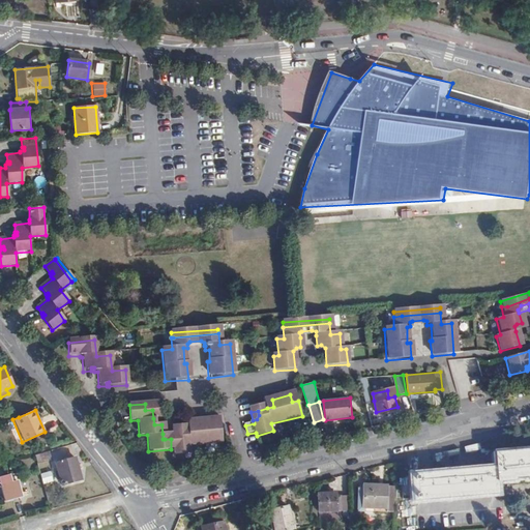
[(187,446),(219,443),(218,428),(213,428),(212,420),(193,421),(193,427),(189,430),(185,430),(176,431),(176,437),(175,439),(171,439),(171,449),(172,454),(187,453),(187,446)]
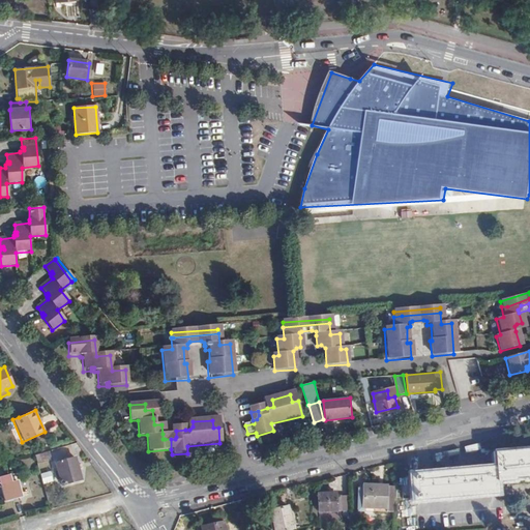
[(51,460),(49,450),(35,454),(38,464),(51,460)]
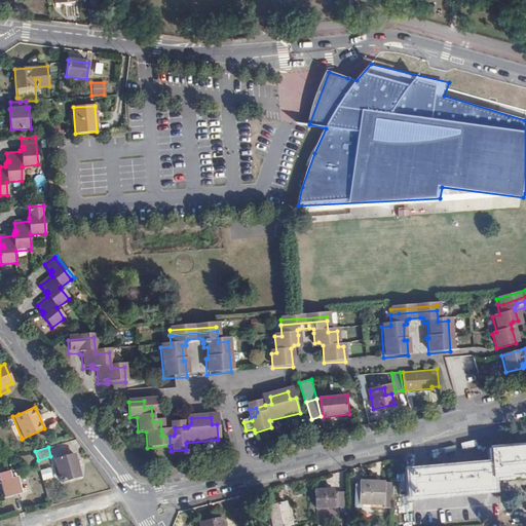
[(493,481),(525,478),(525,449),(490,452),(491,465),(408,472),(410,498),(493,492),(493,481)]
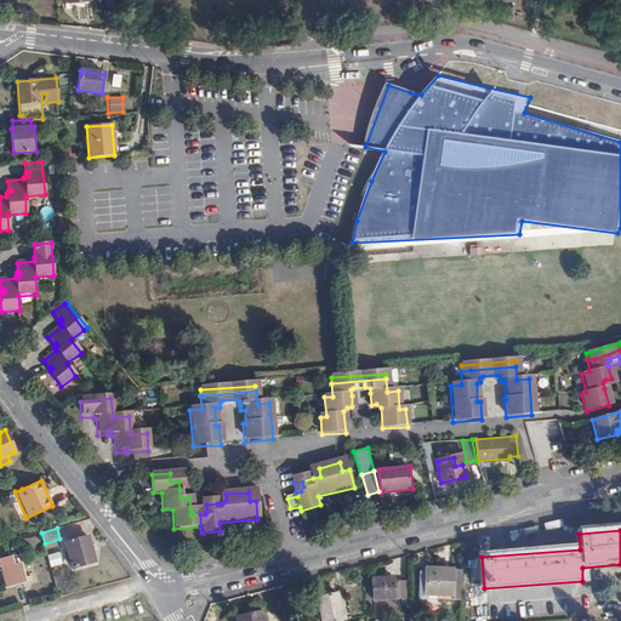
[(95,562),(87,536),(66,542),(68,553),(66,553),(67,560),(70,560),(73,568),(95,562)]
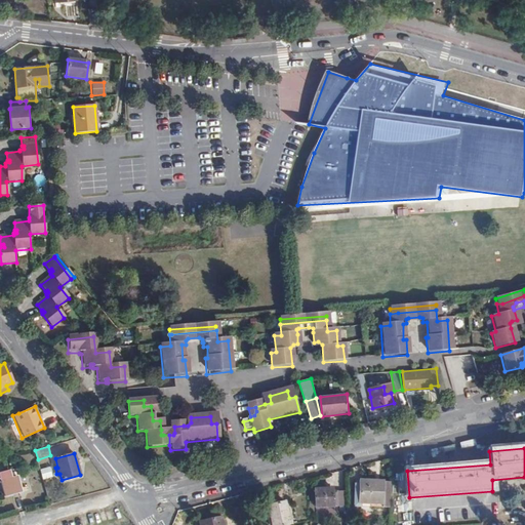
[(40,471),(43,480),(52,478),(50,469),(40,471)]
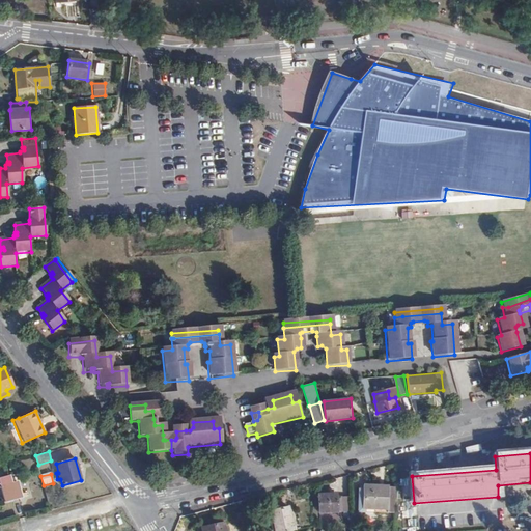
[(20,498),(16,481),(0,485),(4,501),(20,498)]
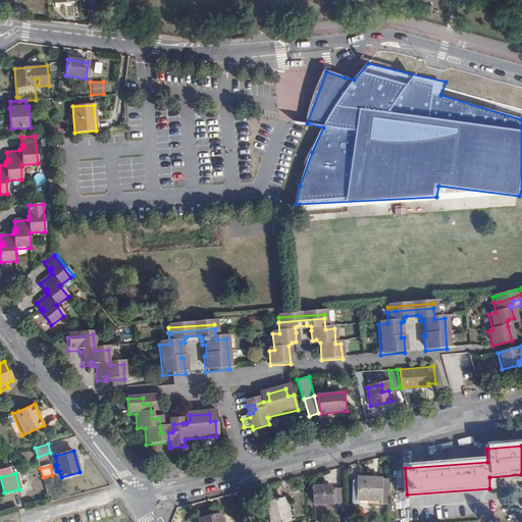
[(380,500),(382,478),(356,477),(355,499),(380,500)]
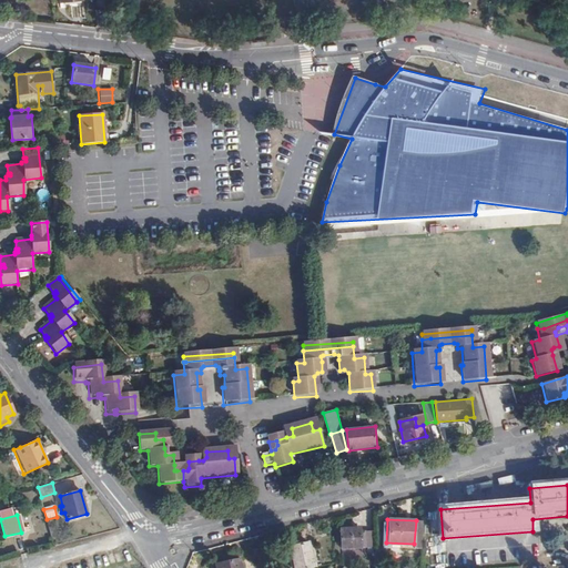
[(361,546),(359,528),(340,529),(341,547),(361,546)]
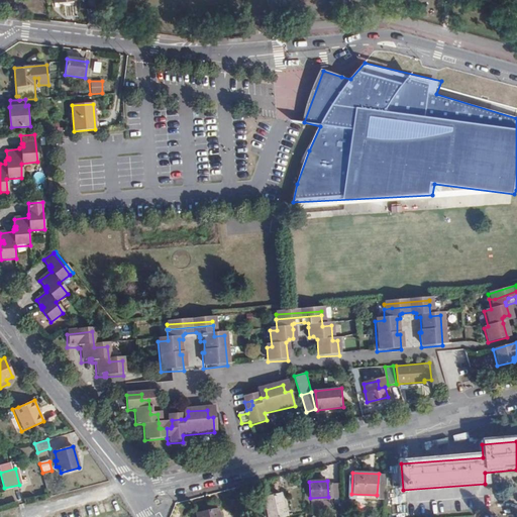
[(264,499),(267,516),(282,516),(285,516),(281,495),(264,499)]
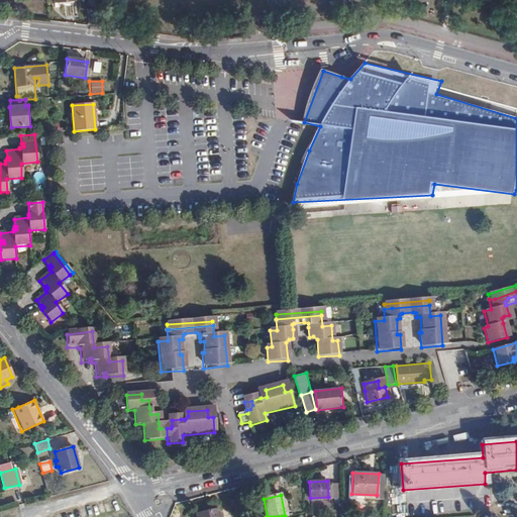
[(197,513),(198,516),(220,516),(218,508),(197,513)]
